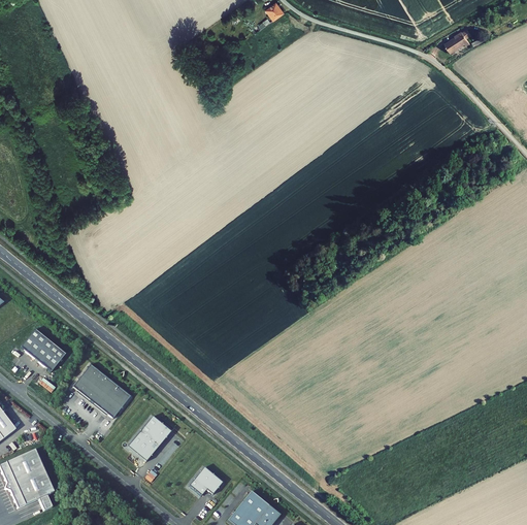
[(286,10),(277,0),(267,8),(274,19),(286,10)]
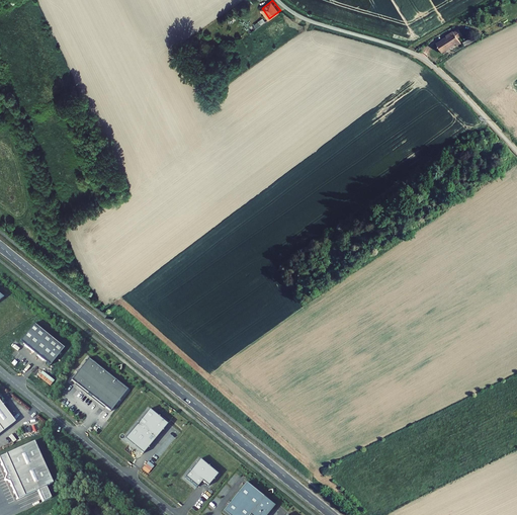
[(262,17),(261,16),(258,19),(259,20),(254,24),(256,27),(267,20),(265,18),(264,18),(263,17),(262,17)]
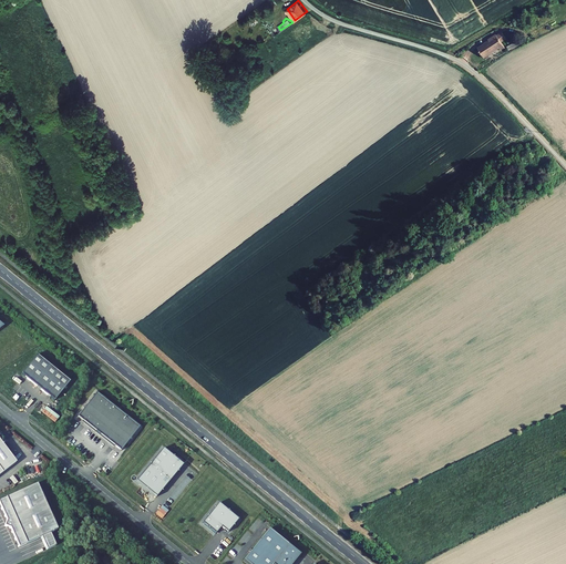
[(500,32),(505,42),(510,40),(504,30),(500,32)]
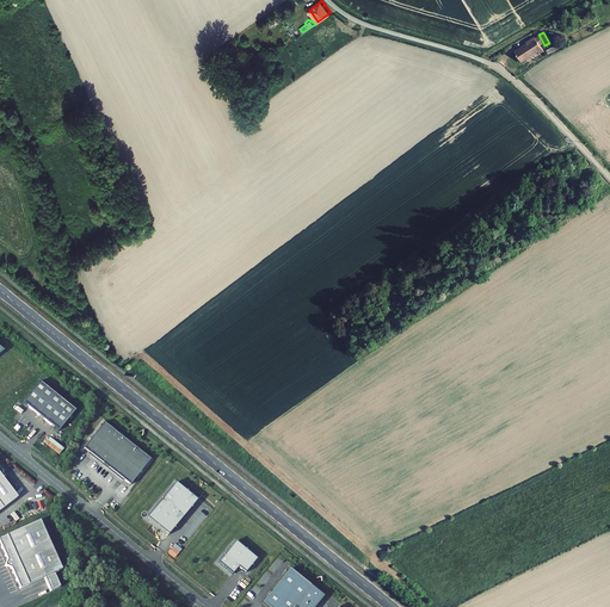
[(546,48),(536,35),(528,39),(528,41),(516,49),(523,60),(540,49),(541,53),(547,49),(546,48)]
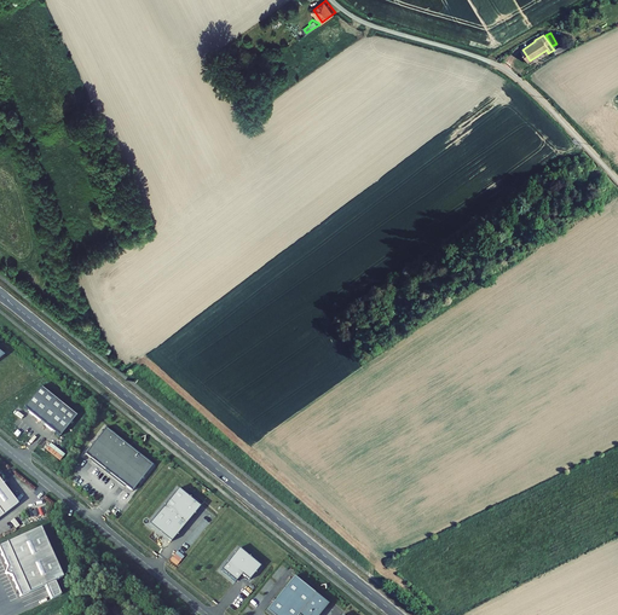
[(78,413),(41,384),(26,404),(61,433),(78,413)]
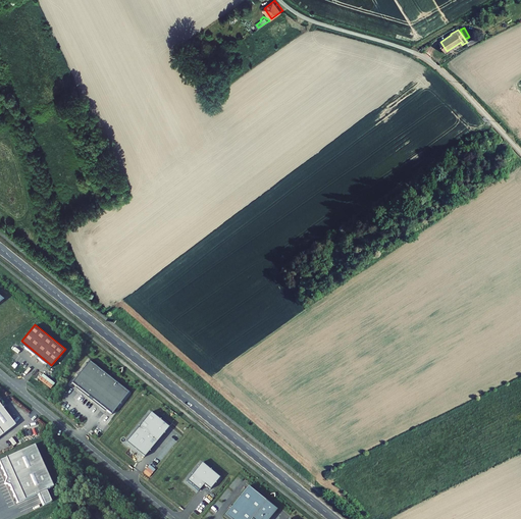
[(129,392),(90,361),(72,382),(112,414),(129,392)]
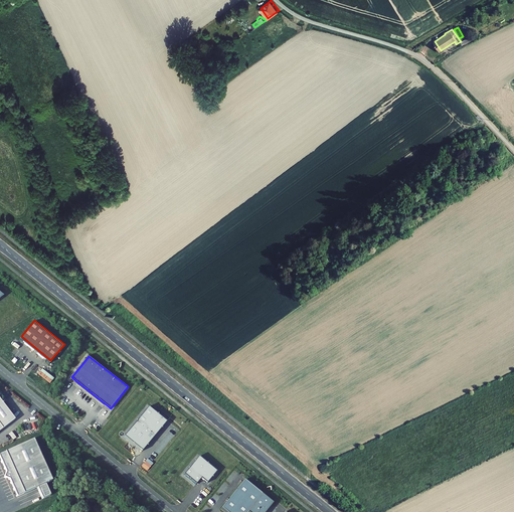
[(0,421),(3,427),(15,416),(0,396),(0,421)]
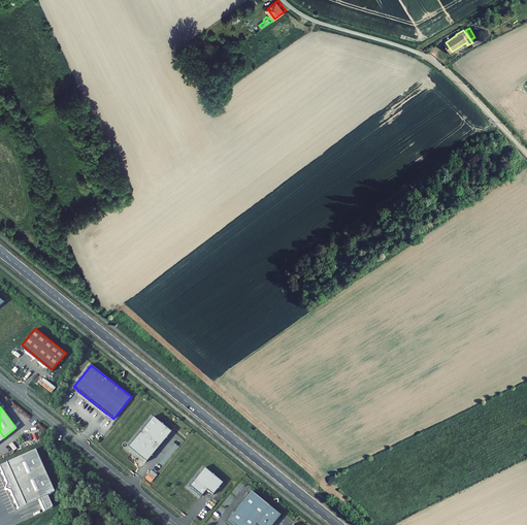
[(173,430),(155,415),(130,445),(149,460),(173,430)]
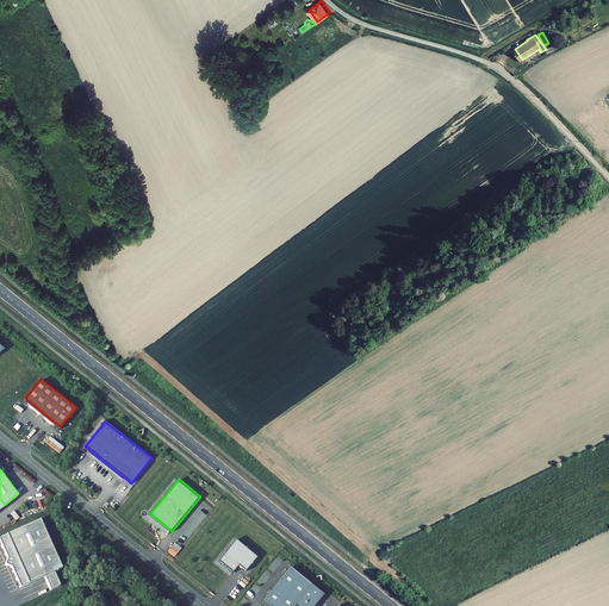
[(39,517),(0,535),(0,537),(8,555),(6,562),(12,564),(20,585),(45,574),(51,588),(61,583),(55,570),(62,567),(39,517)]
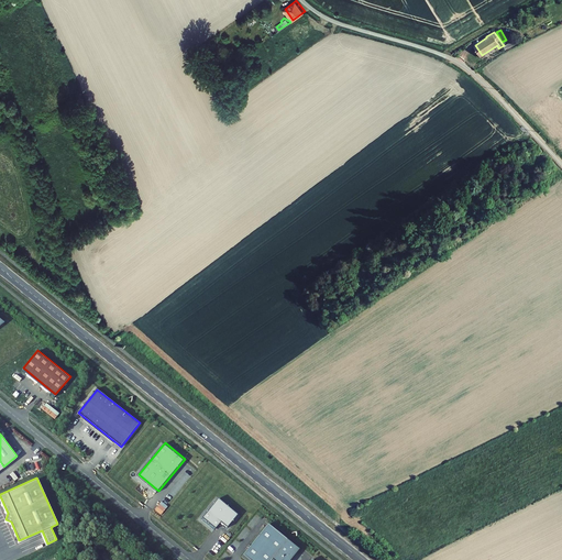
[(219,497),(239,514),(240,513),(220,496),(219,497)]
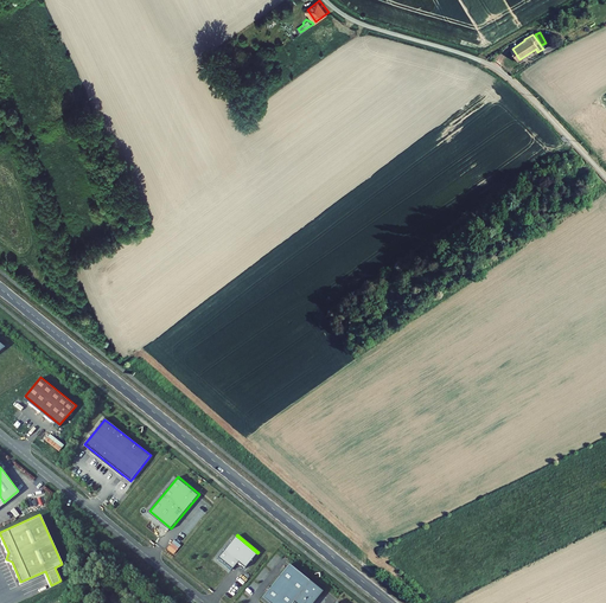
[(257,553),(236,536),(219,556),(234,568),(240,560),(247,566),(257,553)]
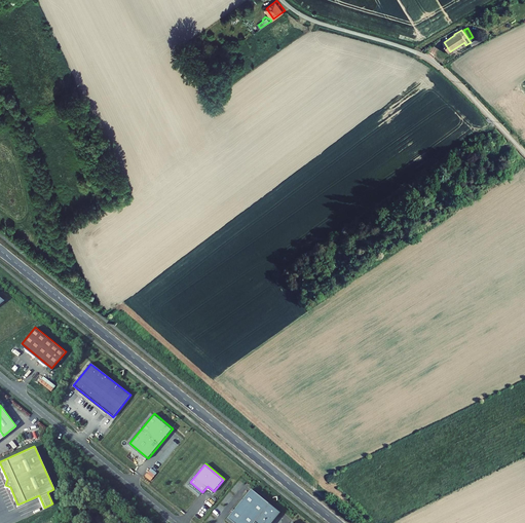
[(252,488),(228,517),(235,522),(252,522),(254,521),(257,522),(270,522),(280,512),(252,488)]
